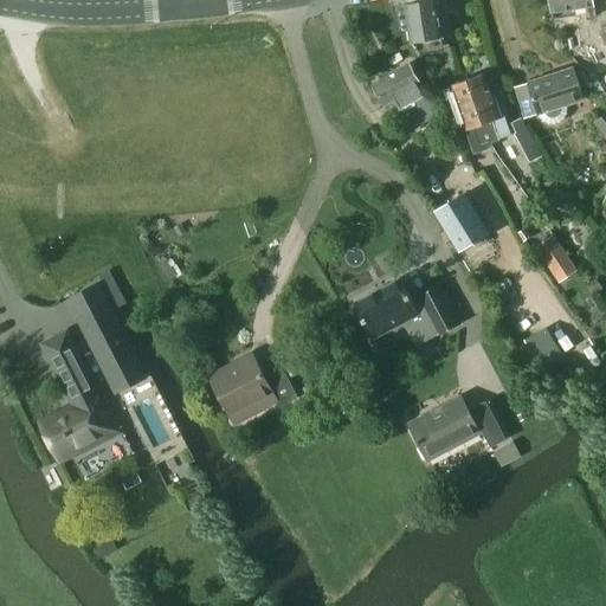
[(433,0),(406,6),(412,42),(443,36),(436,0),(433,0)]
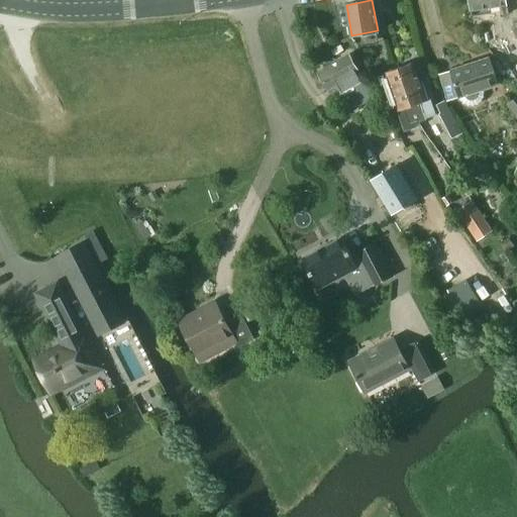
[(469,0),(471,11),(472,11),(499,7),(500,12),(500,15),(508,13),(505,0),(469,0)]
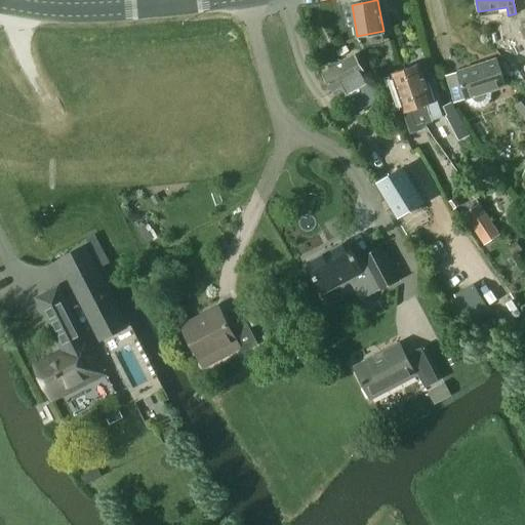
[(323,73),(333,90),(340,86),(345,94),(357,87),(369,81),(355,54),(323,73)]
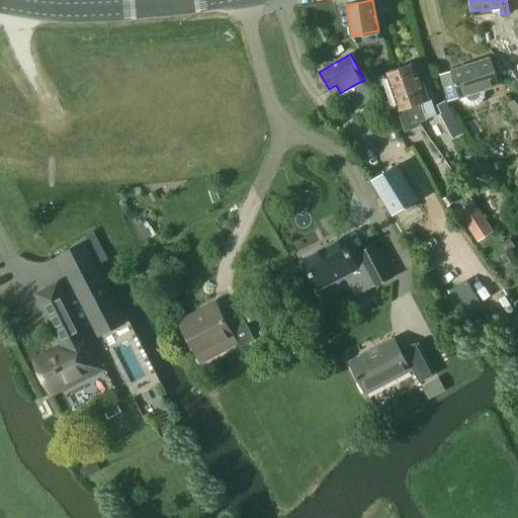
[(499,87),(490,59),(439,75),(448,102),(461,98),(462,101),(465,104),(469,106),(473,107),(479,105),(482,102),(484,98),(485,94),(484,91),(499,87)]
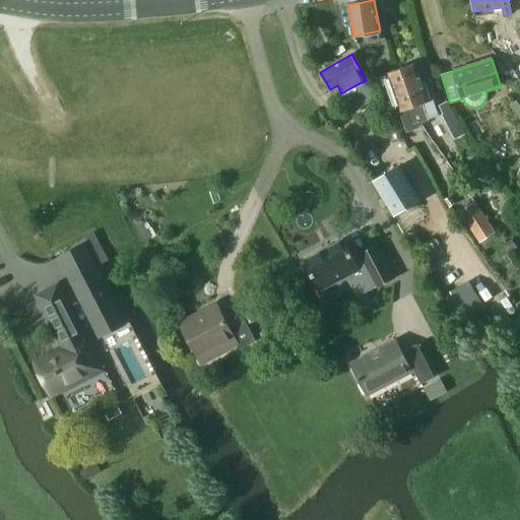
[(415,63),(401,68),(418,121),(419,121),(420,123),(439,117),(433,100),(431,101),(424,80),(420,81),(415,63)]
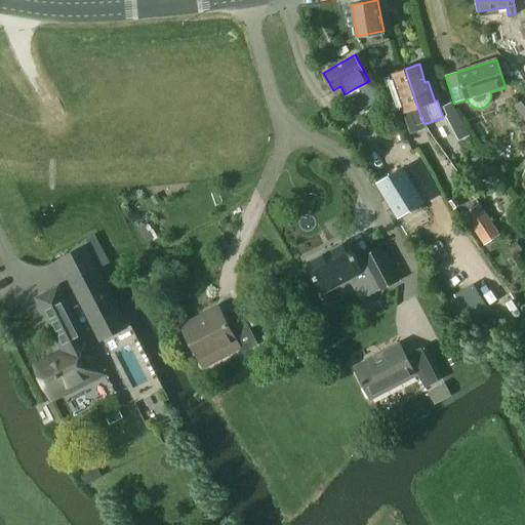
[(422,122),(405,69),(390,75),(397,92),(394,93),(401,114),(408,135),(426,130),(425,124),(423,122),(422,122)]
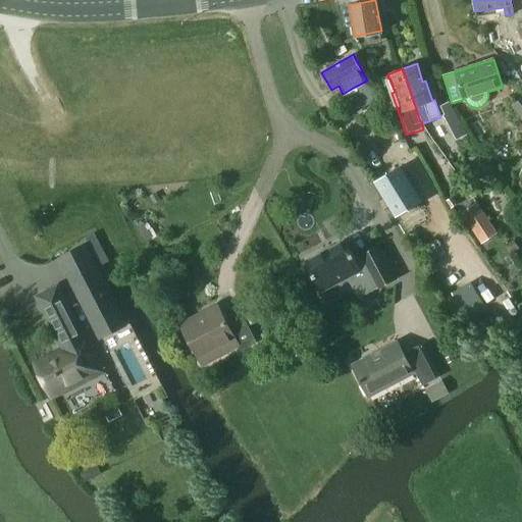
[(521,97),(511,106),(521,121),(521,97)]
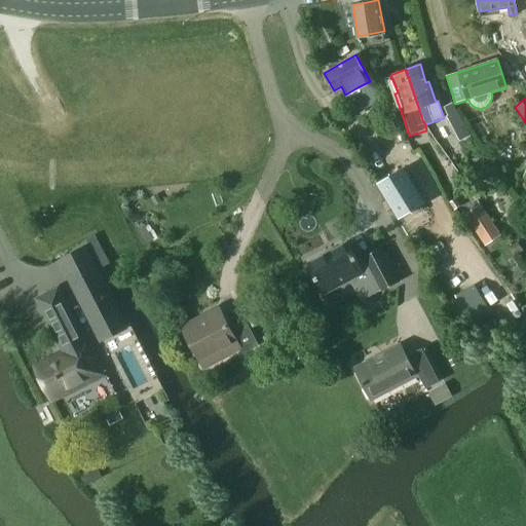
[(447,115),(446,116),(454,132),(464,126),(456,110),(455,111),(451,102),(443,106),(447,115)]
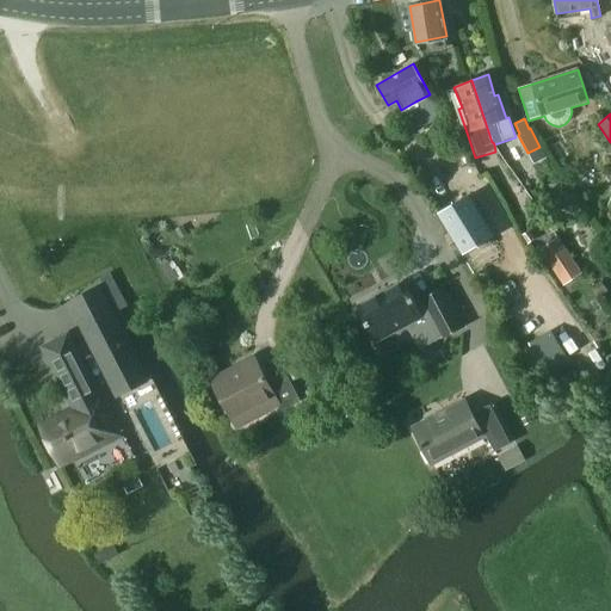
[(439,214),(462,254),(492,235),(468,197),(439,214)]
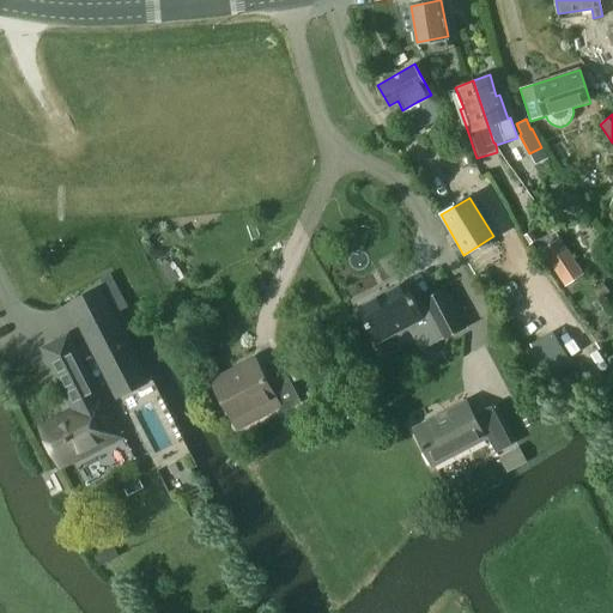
[(183,226),(176,231),(181,240),(188,235),(183,226)]
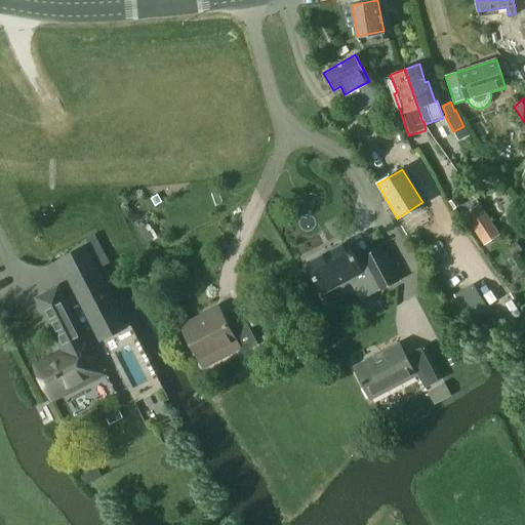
[(453,199),(448,202),(453,209),(458,206),(453,199)]
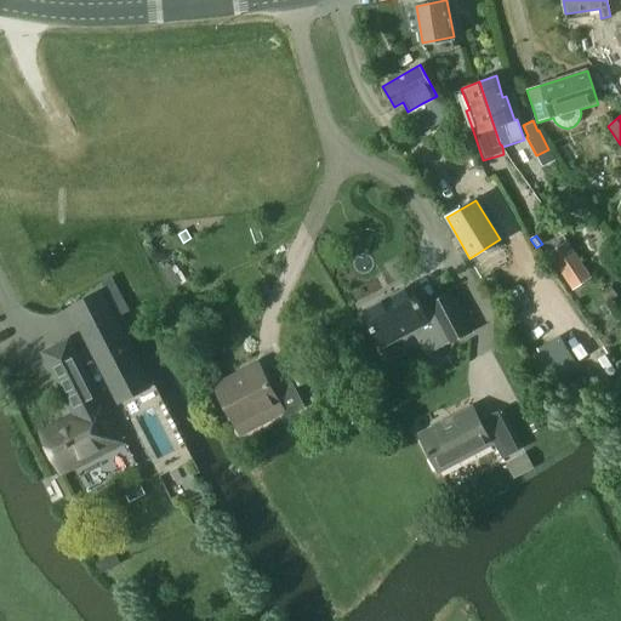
[(547,254),(571,290),(591,278),(567,241),(547,254)]
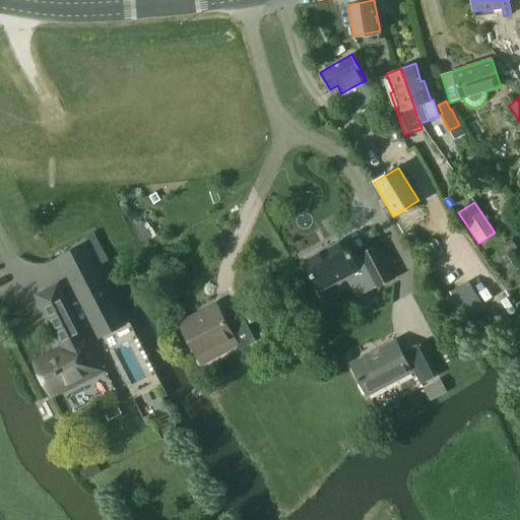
[(342,239),(303,260),(318,289),(345,275),(356,298),(392,278),(376,245),(352,257),(342,239)]
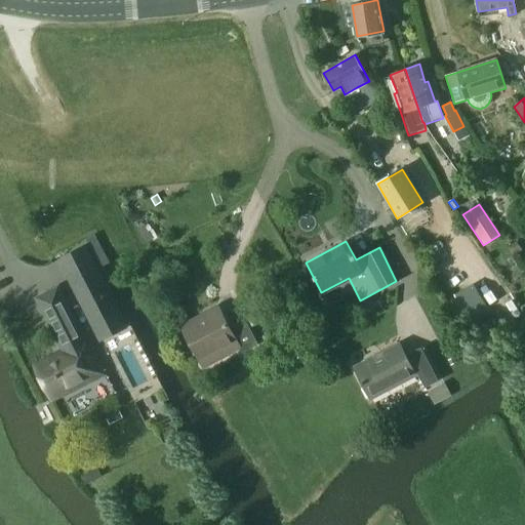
[(125,328),(101,280),(76,292),(101,340),(125,328)]
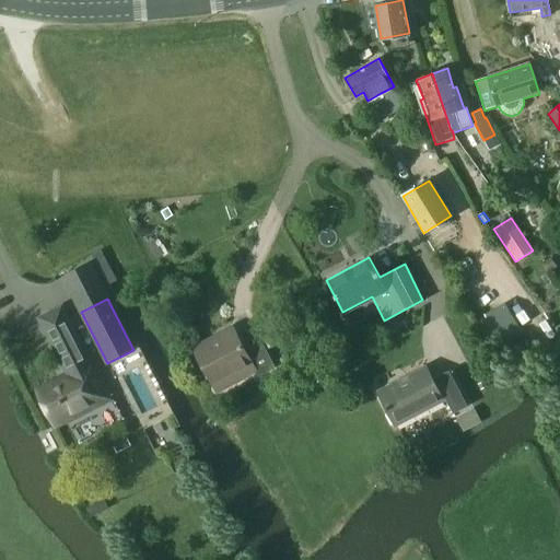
[(69,375),(37,392),(54,424),(69,417),(70,419),(94,407),(91,399),(104,393),(72,331),(60,304),(37,315),(51,342),(69,375)]
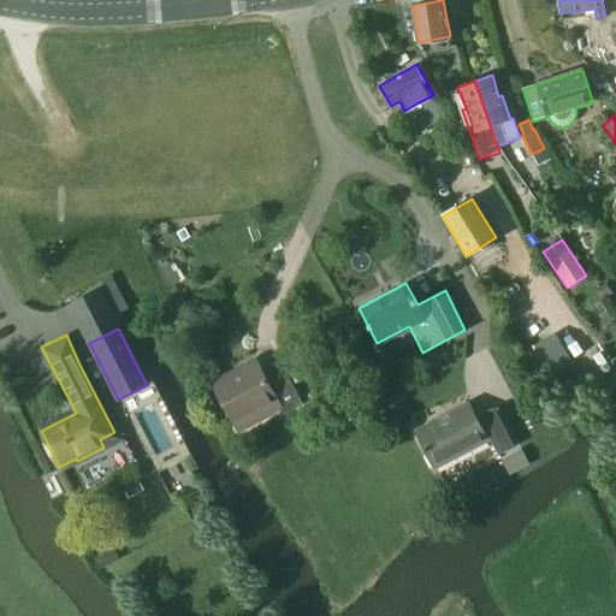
[(214,386),(234,420),(274,398),(283,414),(302,404),(284,369),(266,379),(258,363),(214,386)]
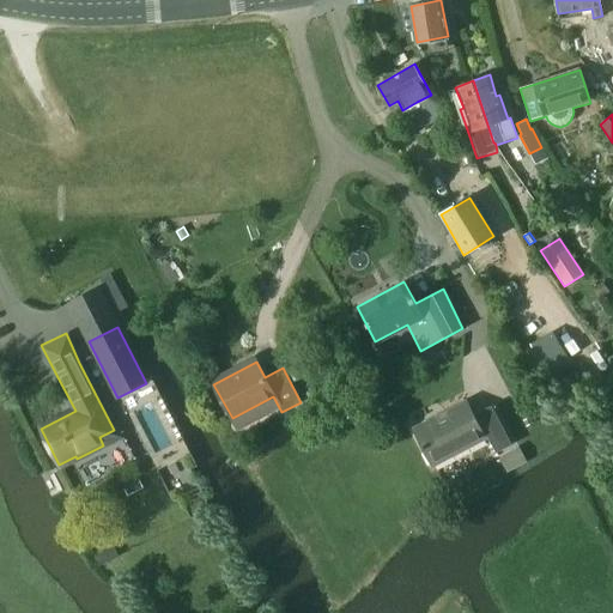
[(496,450),(510,443),(490,406),(472,414),(463,399),(411,428),(431,466),(484,437),(483,435),(487,432),(496,450)]
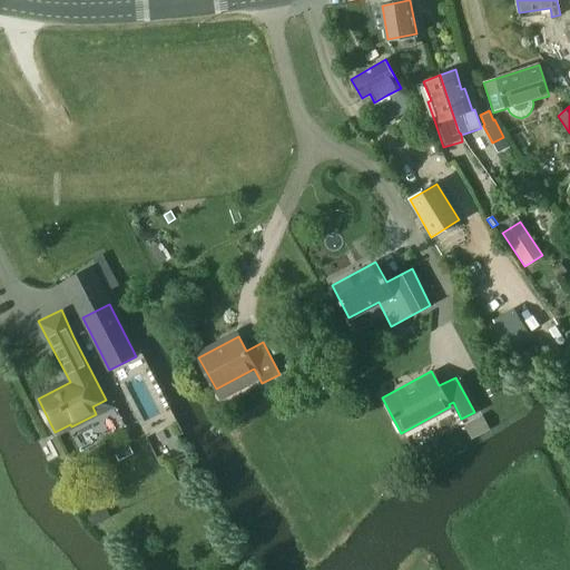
[(472,441),(490,430),(482,415),(463,425),(472,441)]
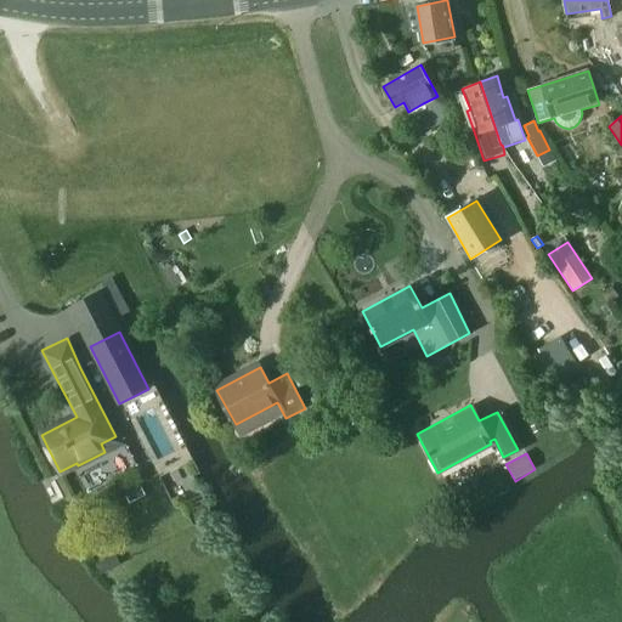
[(114,557),(96,565),(101,574),(118,565),(114,557)]
